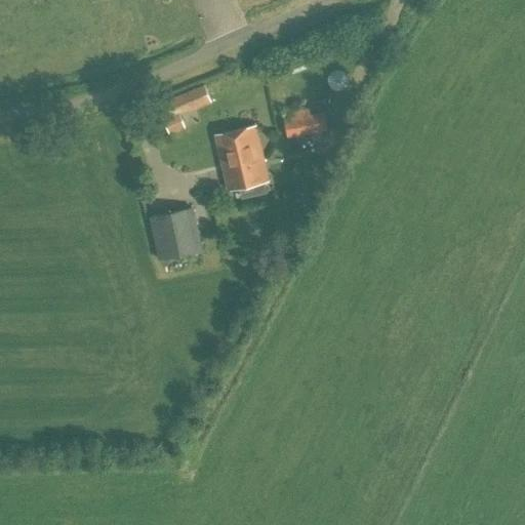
[(168,133),(185,127),(178,113),(210,102),(204,85),(157,103),(168,133)]
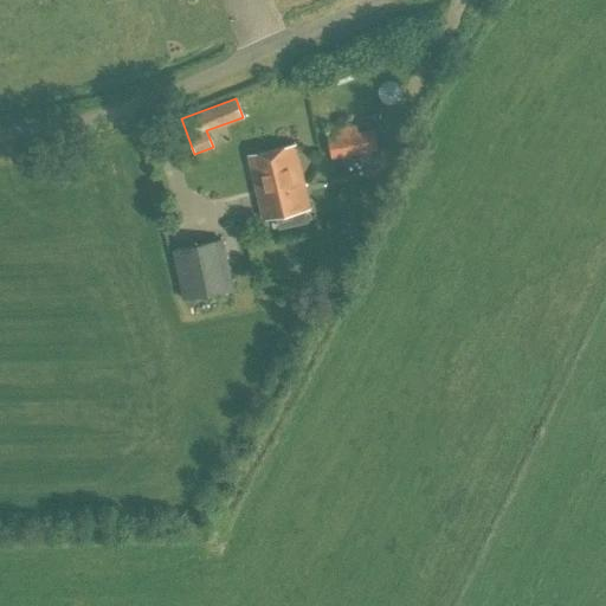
[(358,131),(356,124),(326,129),(331,158),(378,150),(374,128),(358,131)]
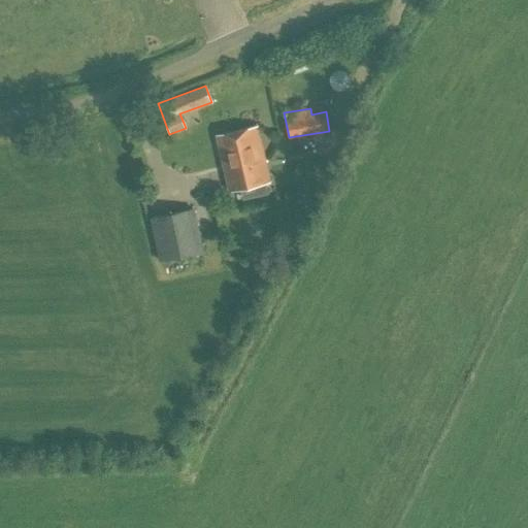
[(268,193),(266,182),(269,180),(257,127),(216,136),(228,190),(240,187),(243,199),(268,193)]
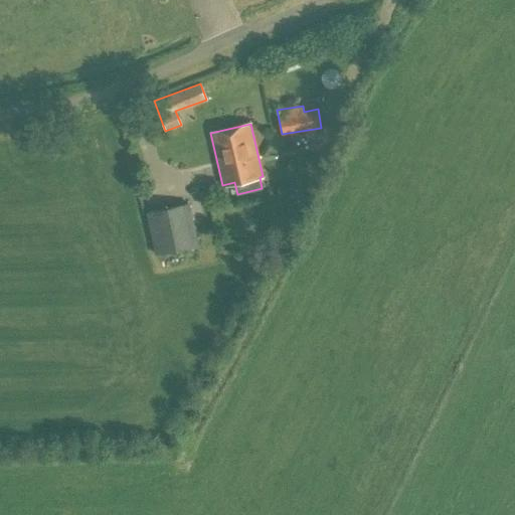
[(155,254),(198,244),(189,202),(146,211),(155,254)]
